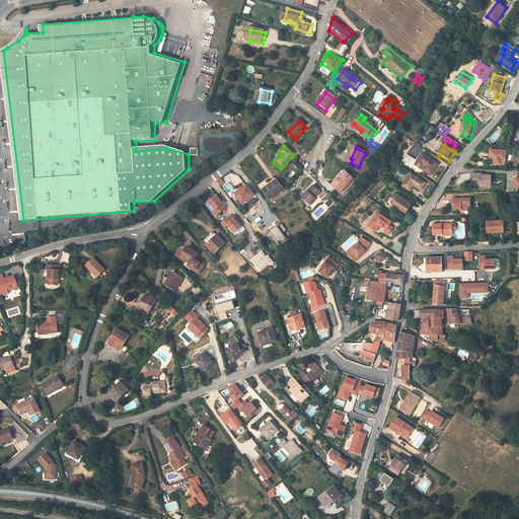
[(505,165),(506,159),(507,150),(491,148),(490,156),(495,157),(494,164),(505,165)]
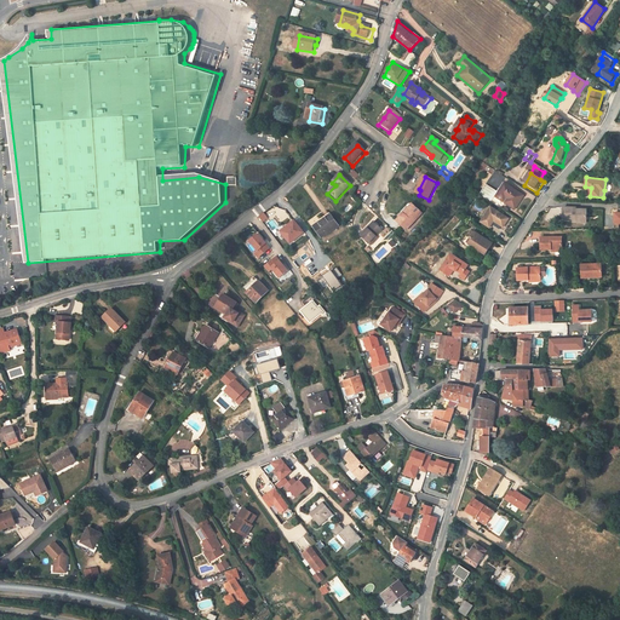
[(527,201),(507,188),(500,196),(493,207),(499,211),(506,201),(510,204),(506,207),(517,214),(527,201)]
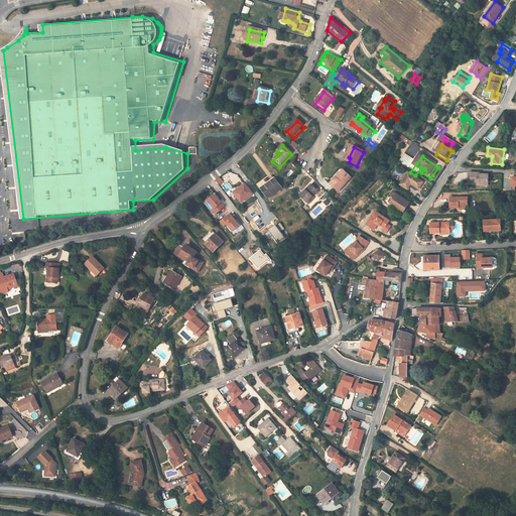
[(338,180),(337,179),(331,185),(339,194),(352,179),(345,172),(338,180)]
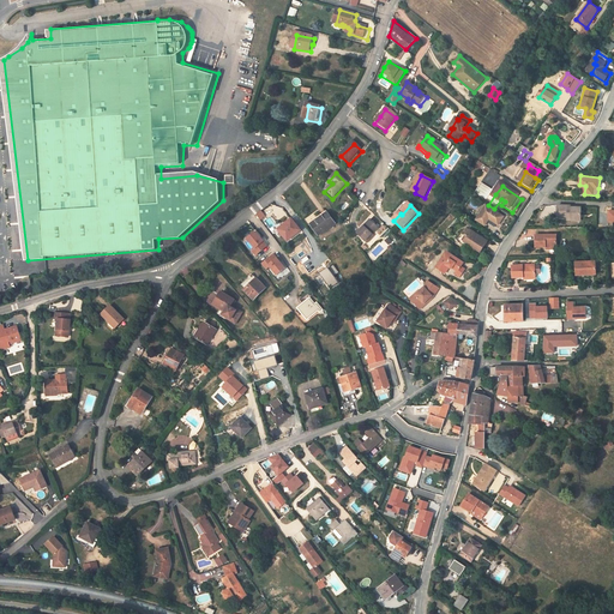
[(567,217),(567,221),(582,221),(582,208),(571,208),(571,205),(558,205),(558,217),(567,217)]
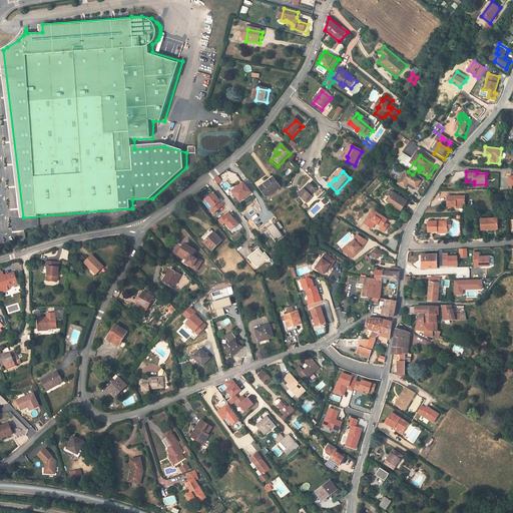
[(423,185),(408,175),(400,187),(407,192),(410,187),(418,192),(423,185)]
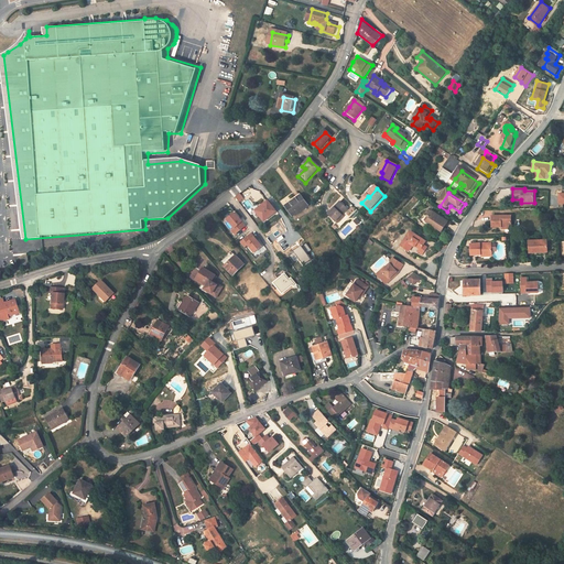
[(308,207),(301,197),(288,207),(294,217),(308,207)]
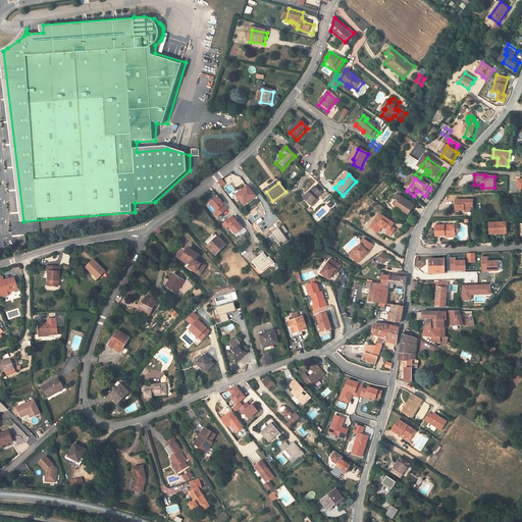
[(242,193),(243,194),(238,198),(245,207),(256,197),(249,188),(248,188),(242,193)]
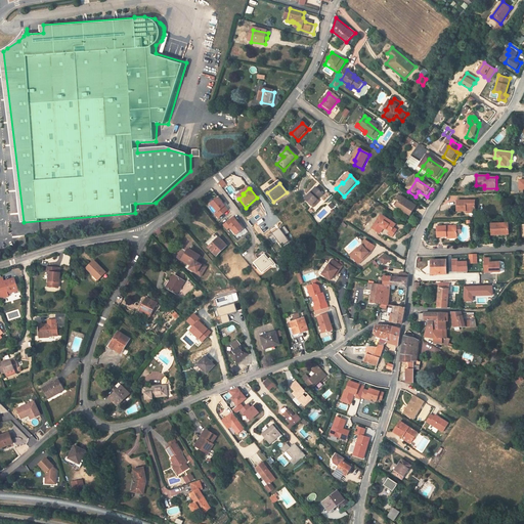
[(324,195),(316,189),(305,201),(312,208),(324,195)]
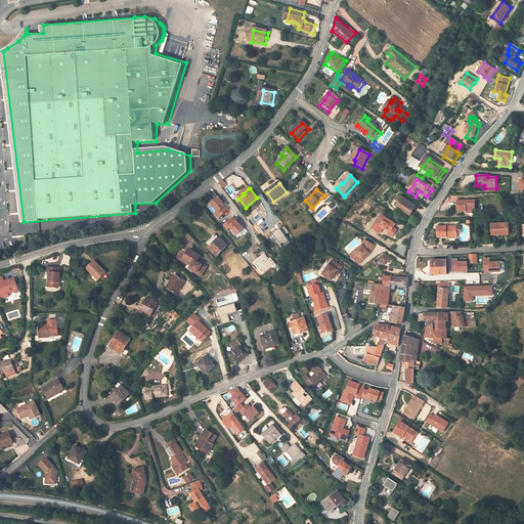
[(228,209),(218,197),(210,203),(217,211),(214,213),(218,218),(228,209)]
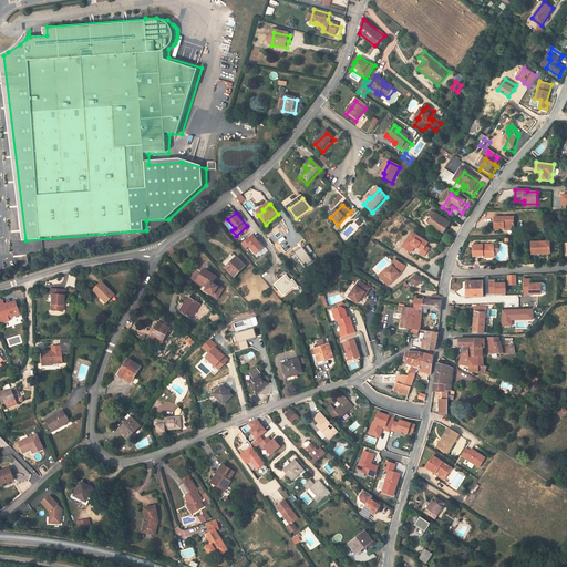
[(494,228),(505,228),(505,230),(515,230),(514,216),(494,216),(494,228)]
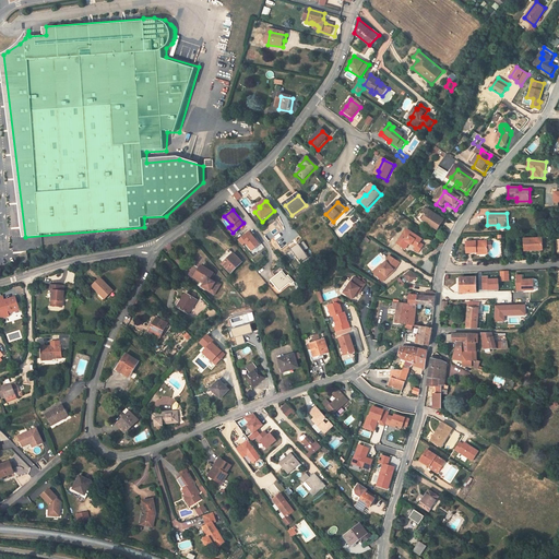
[(426,218),(428,218),(425,224),(439,234),(444,224),(429,214),(426,218)]
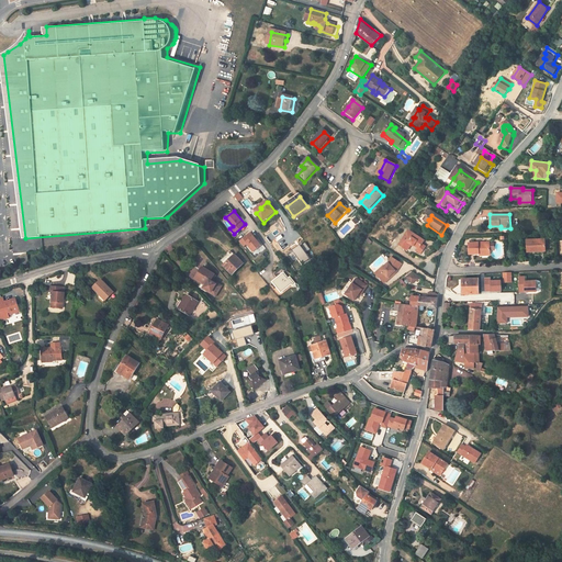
[(261,245),(250,233),(239,240),(244,246),(247,244),(254,251),(261,245)]
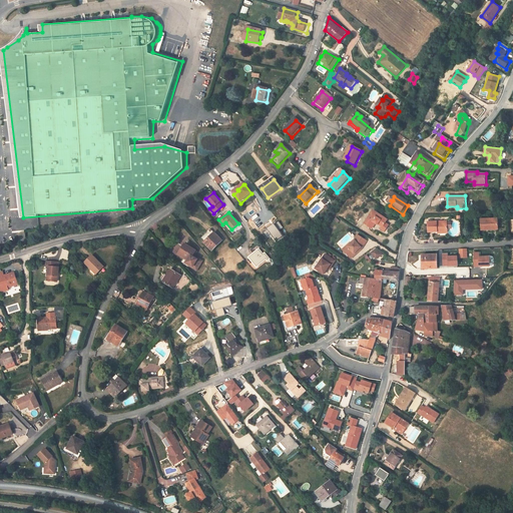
[(383,227),(387,221),(372,212),(364,225),(372,230),(375,226),(377,227),(378,226),(382,229),(382,228),(383,227)]
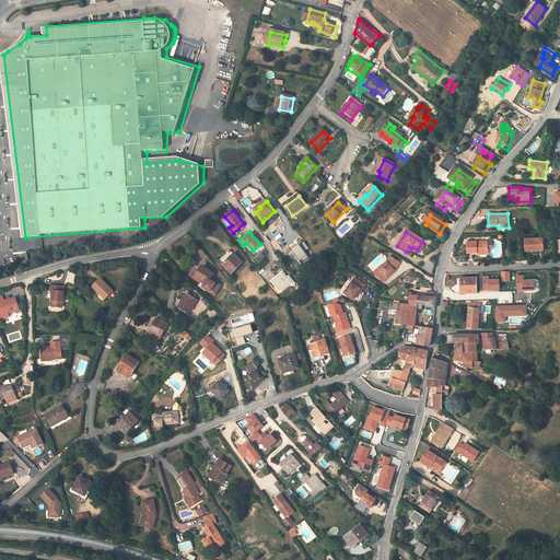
[(545,251),(544,237),(524,237),(525,251),(545,251)]
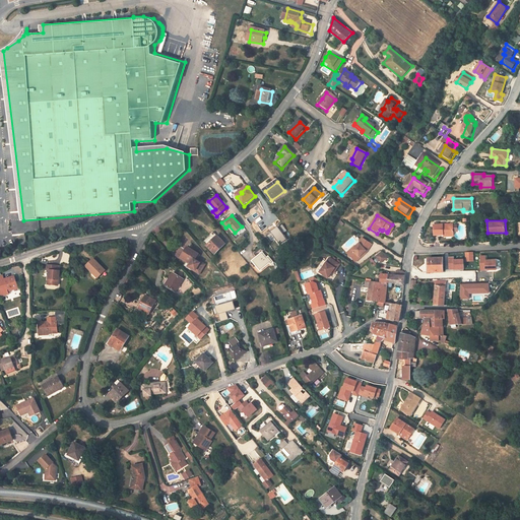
[(434,236),(443,235),(454,234),(454,232),(458,232),(457,223),(453,224),(453,222),(435,223),(434,236)]
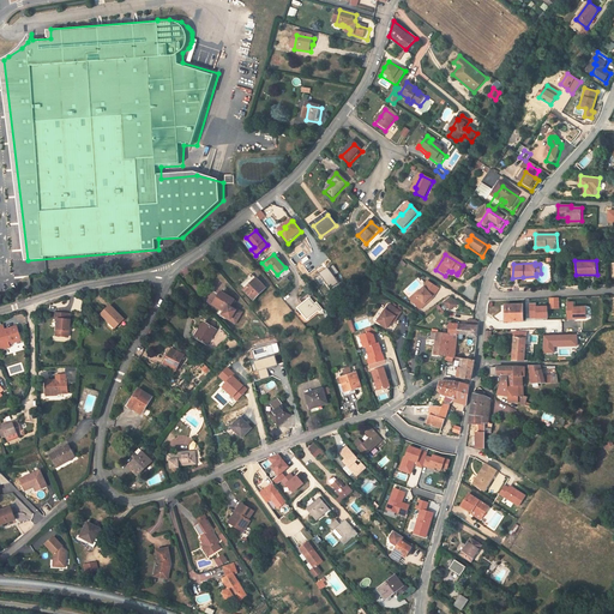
[(338,271),(333,265),(315,278),(320,284),(325,281),(331,288),(339,281),(333,275),(338,271)]
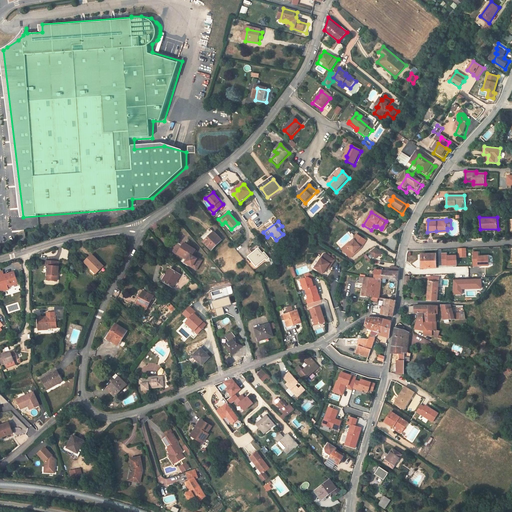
[(220,242),(213,234),(202,242),(209,251),(220,242)]
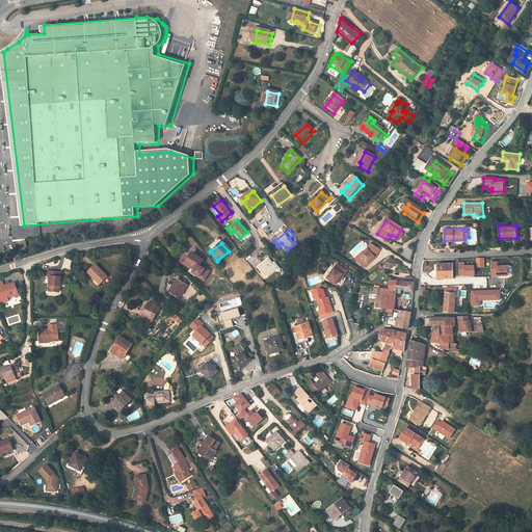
[(362,259),(356,263),(364,270),(368,266),(367,265),(370,262),(372,263),(375,260),(375,259),(380,251),(371,246),(368,251),(367,250),(363,255),(360,258),(362,259)]
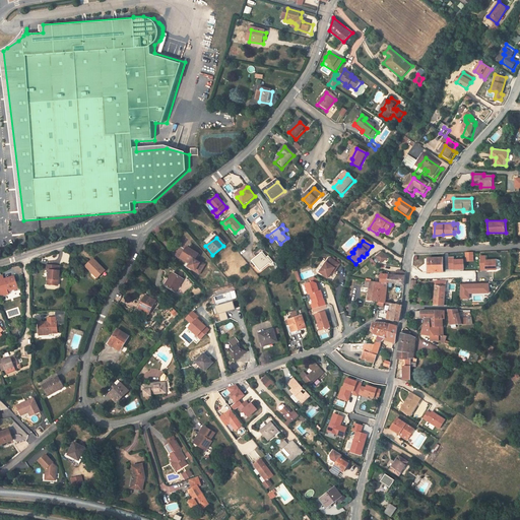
[(346,254),(348,257),(353,253),(351,252),(354,249),(353,248),(346,254)]
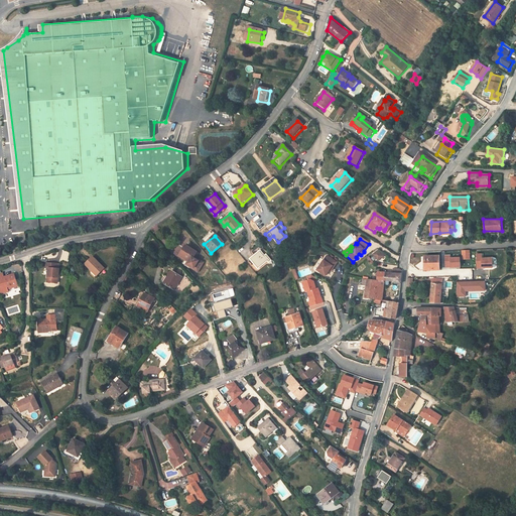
[(195,253),(184,248),(178,258),(188,264),(195,253)]
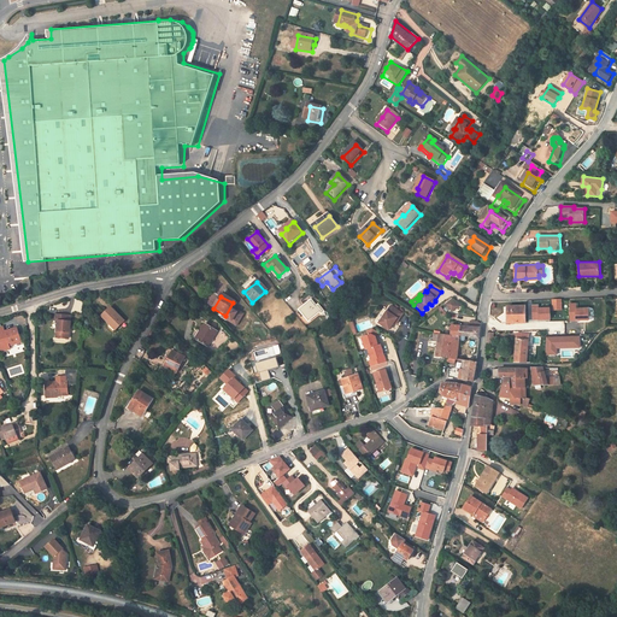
[(562,299),(552,299),(552,310),(563,310),(562,299)]
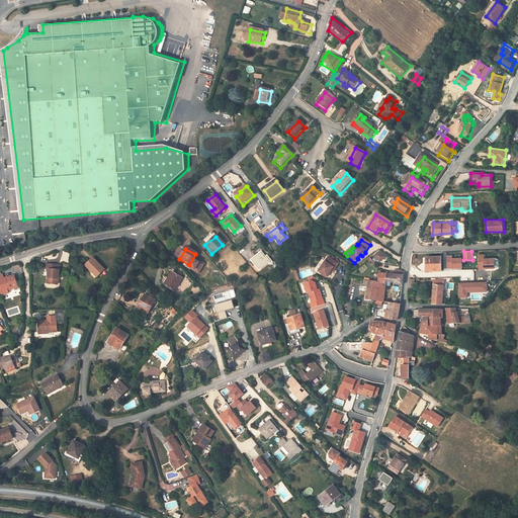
[(265,258),(260,252),(250,260),(258,269),(268,262),(269,263),(271,262),(267,256),(265,258)]
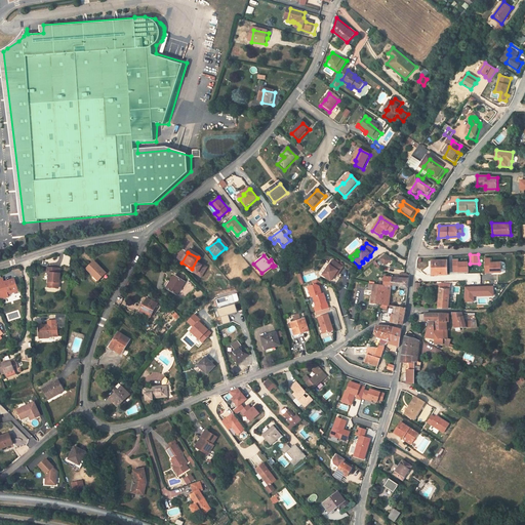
[(384,256),(381,258),(387,266),(392,261),(384,256)]
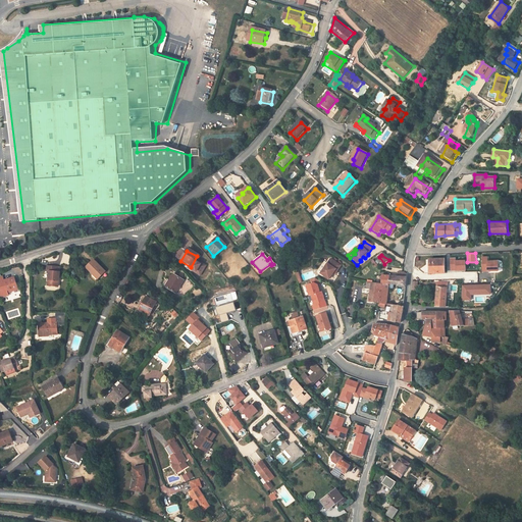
[(488,256),(482,256),(482,271),(498,270),(499,260),(488,260),(488,256)]
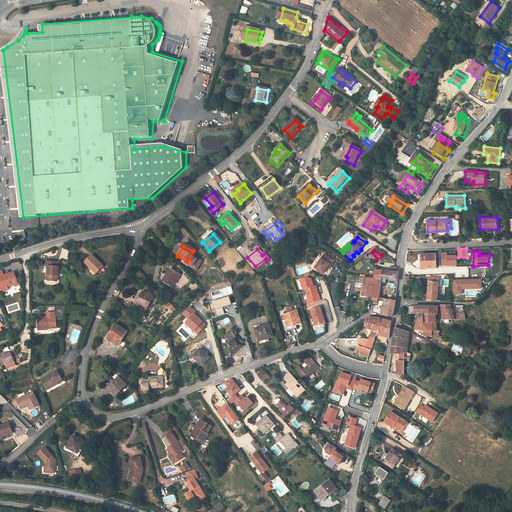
[(325,252),(314,268),(324,274),(327,270),(329,267),(330,268),(336,260),(325,252)]
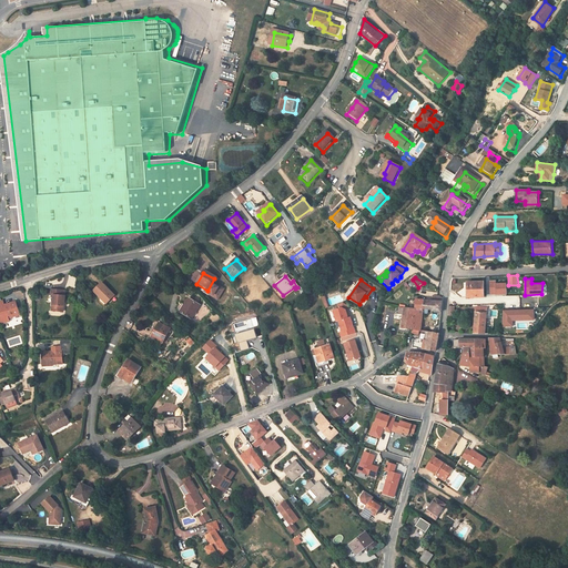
[(413,280),(408,283),(415,290),(418,287),(413,280)]
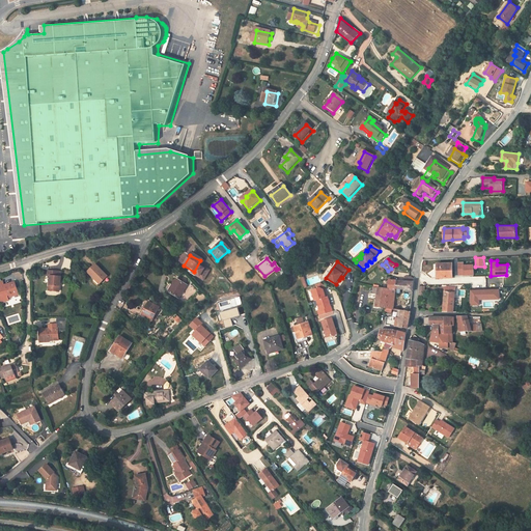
[(464,261),(458,262),(458,276),(474,275),(474,263),(464,264),(464,261)]
